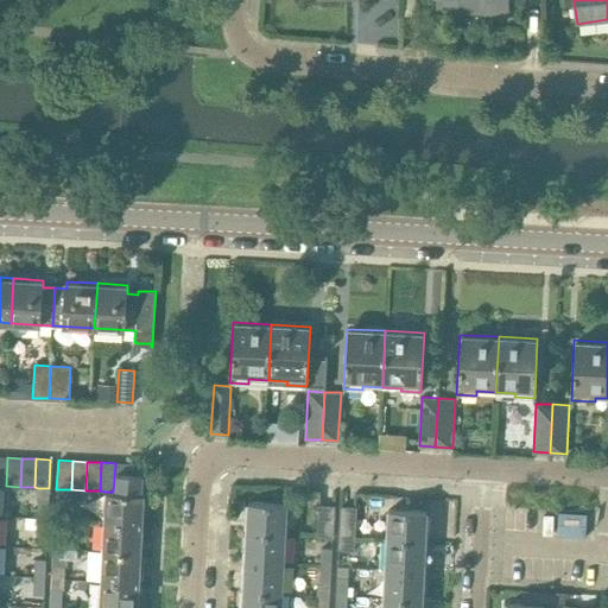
[(130,463),(115,463),(113,492),(128,493),(130,463)]
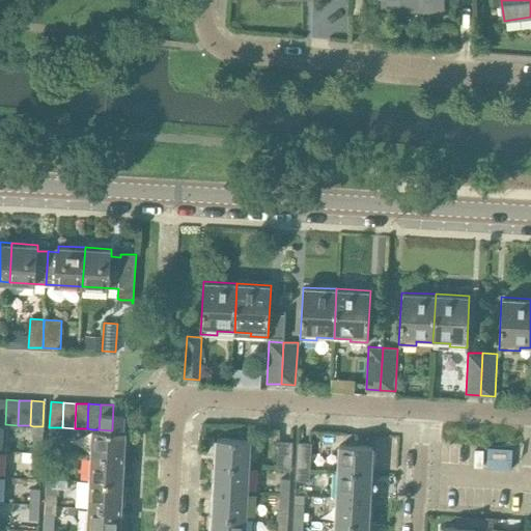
[(44,426),(43,426),(33,426),(32,452),(43,453),(44,426)]
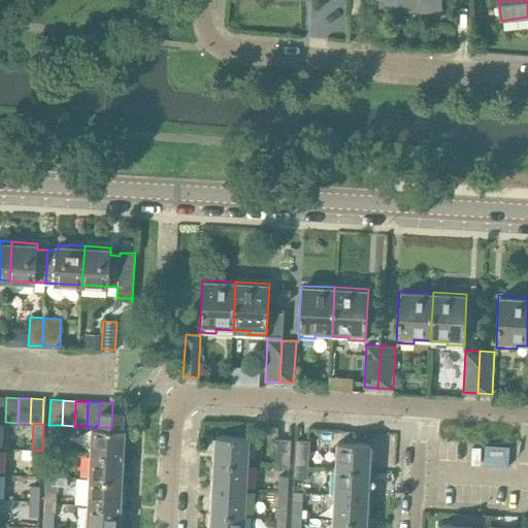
[(48,425),(48,439),(57,440),(58,425),(48,425)]
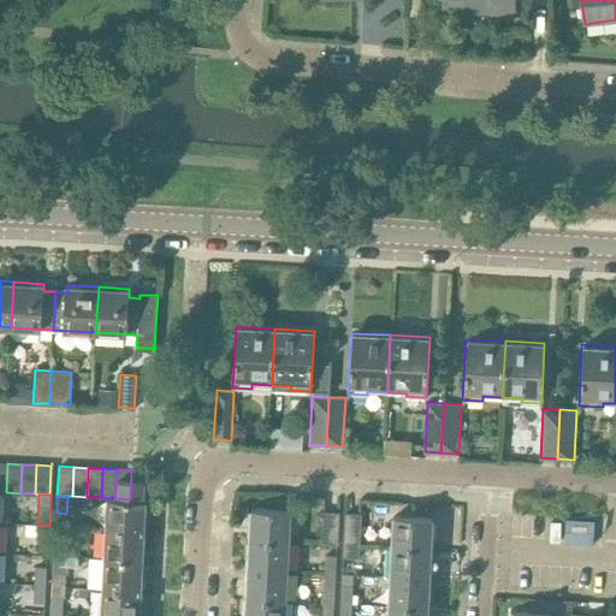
[(107,498),(105,528),(143,531),(144,499),(130,499),(114,498),(107,498)]
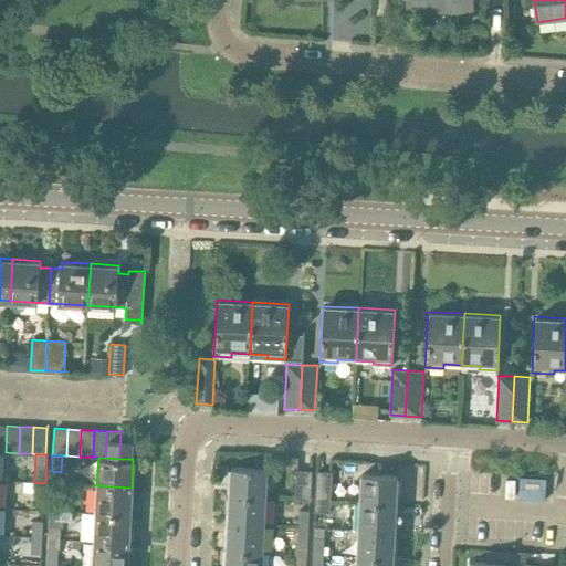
[(230,495),(264,496),(265,469),(231,467),(230,495)]
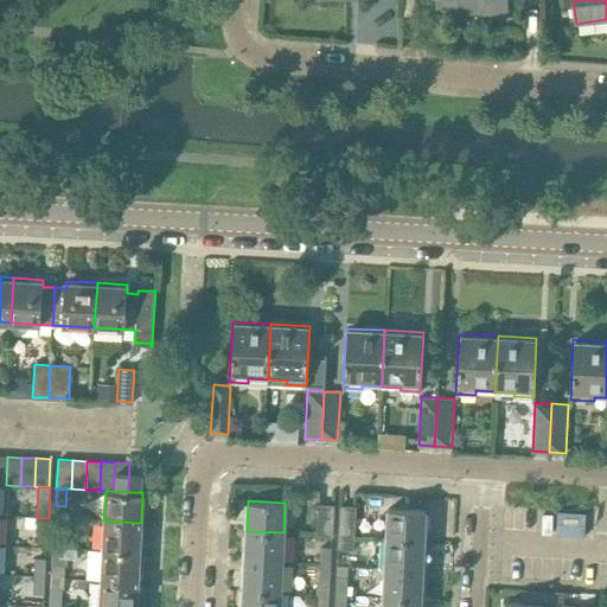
[(332,505),(318,504),(315,535),(331,535),(332,505)]
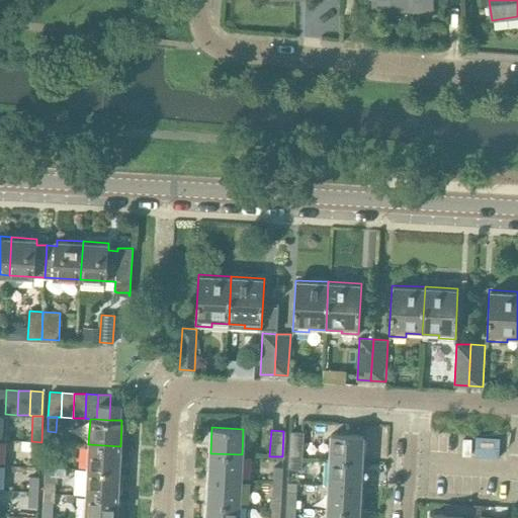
[(289,457),(301,457),(304,432),(290,431),(289,457)]
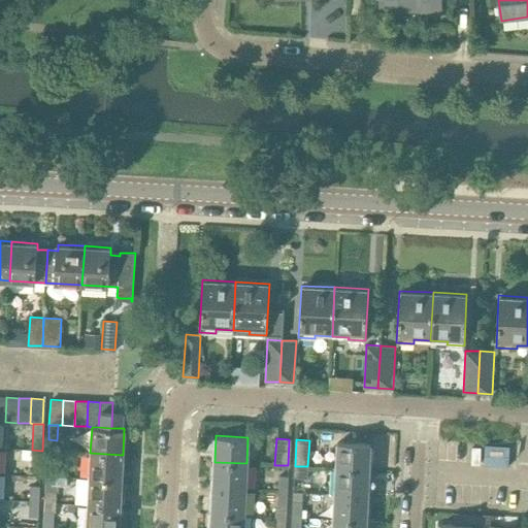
[(336,468),(368,469),(369,443),(337,441),(336,468)]
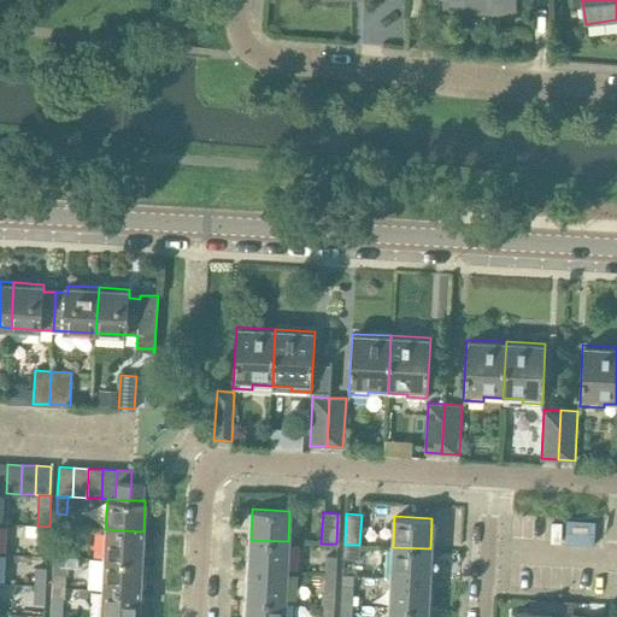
[(48,546),(50,527),(37,526),(37,527),(25,527),(25,538),(36,539),(36,545),(48,546)]
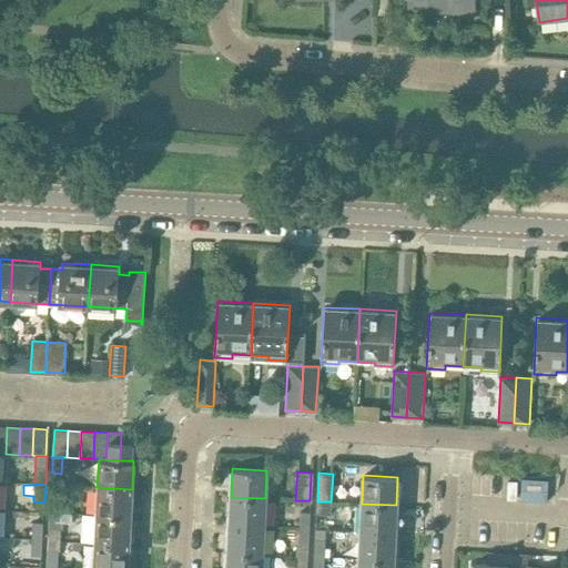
[(64,487),(50,486),(49,513),(62,513),(62,497),(64,497),(64,487)]
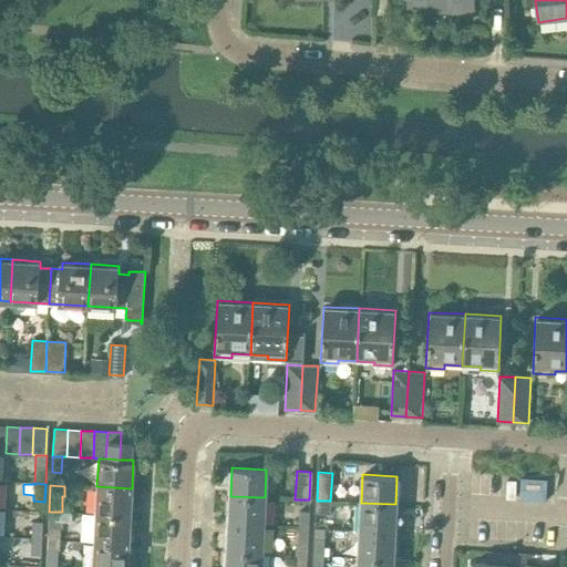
[(96,486),(95,514),(131,516),(132,488),(96,486)]
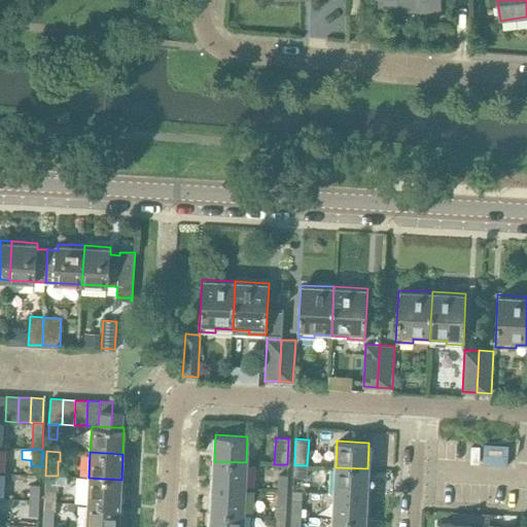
[(245,488),(246,462),(214,461),(212,487),(245,488)]
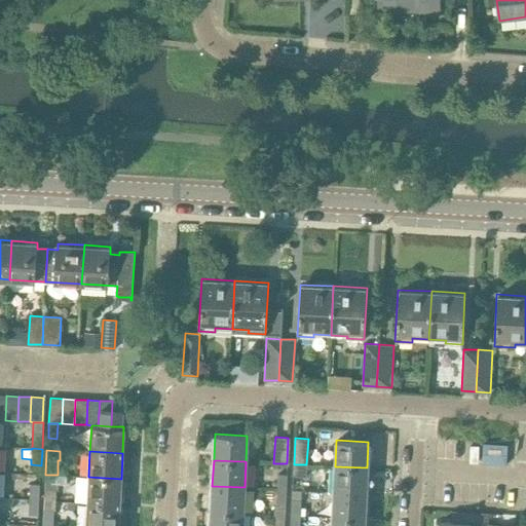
[(306,464),(294,464),(293,475),(306,476),(306,464)]
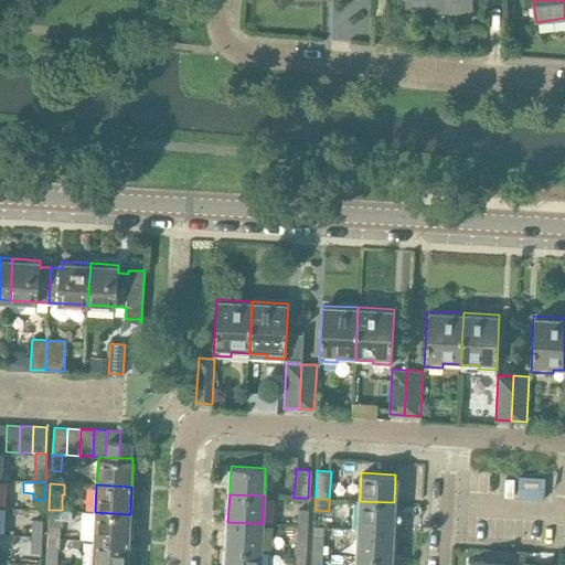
[(360,501),(359,528),(393,529),(394,502),(360,501)]
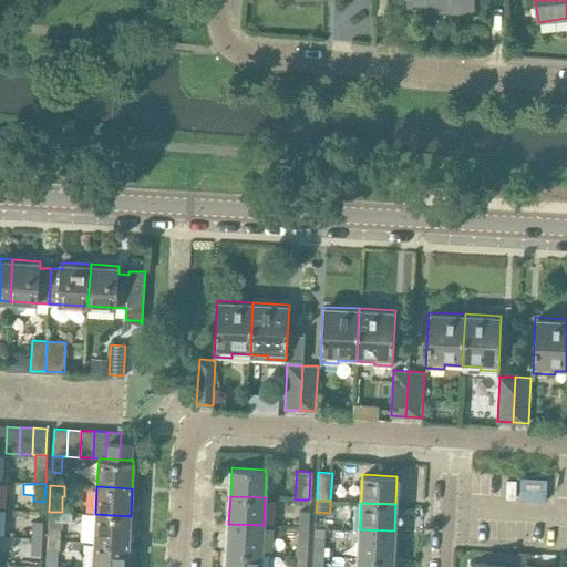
[(310,512),(299,511),(298,527),(309,527),(310,512)]
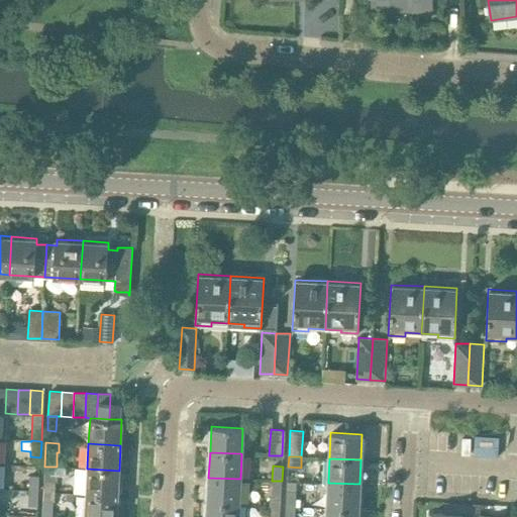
[(43,483),(56,483),(57,467),(44,467),(43,483)]
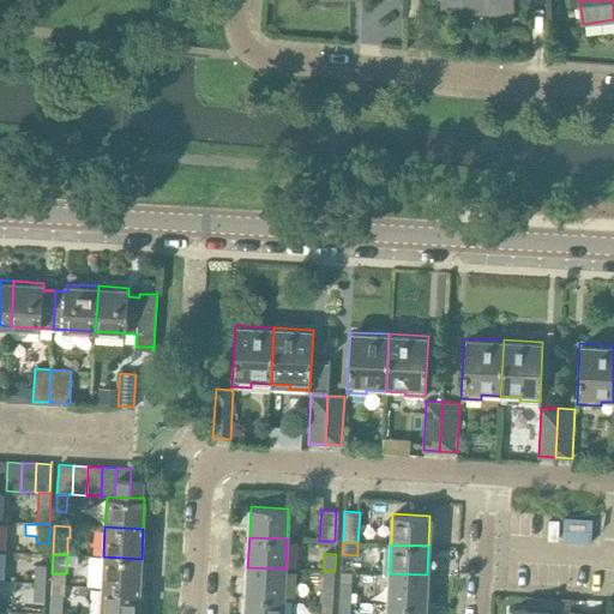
[(103,557),(102,587),(139,588),(142,559),(103,557)]
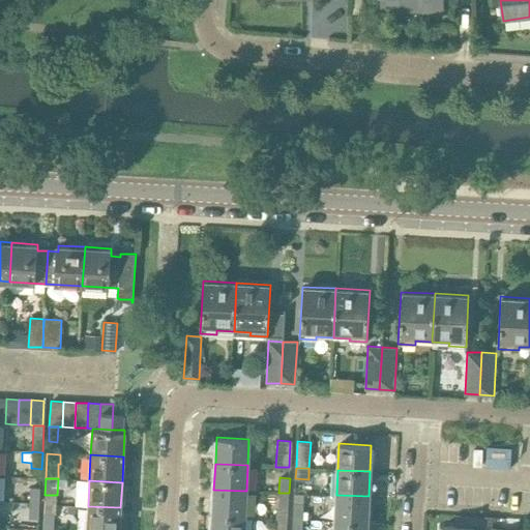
[(40,489),(30,488),(30,503),(39,503),(40,489)]
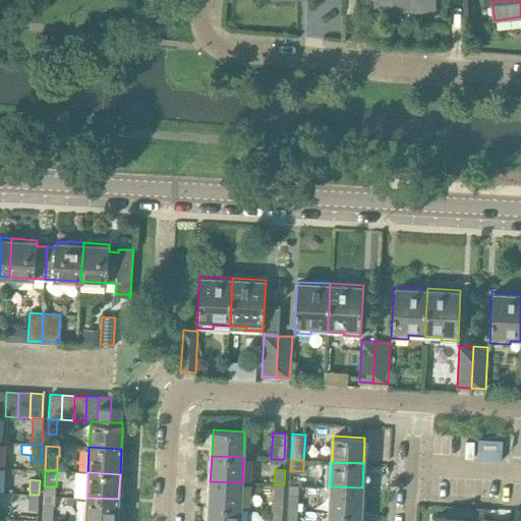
[(210,481),(209,506),(240,508),(242,482),(210,481)]
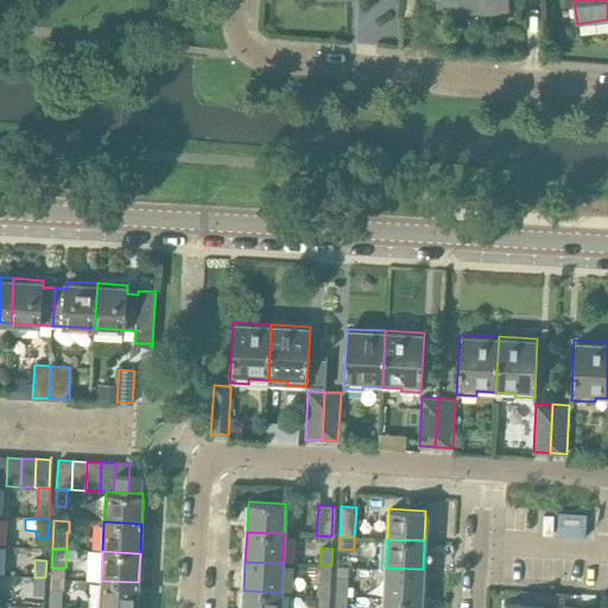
[(330,584),(331,565),(320,565),(318,584),(330,584)]
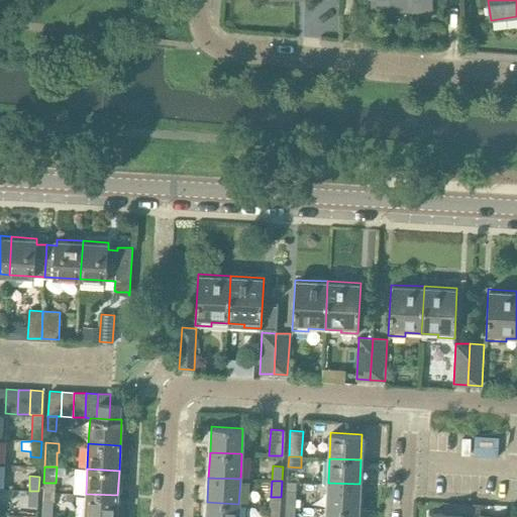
[(328,483),(327,508),(357,510),(359,484),(328,483)]
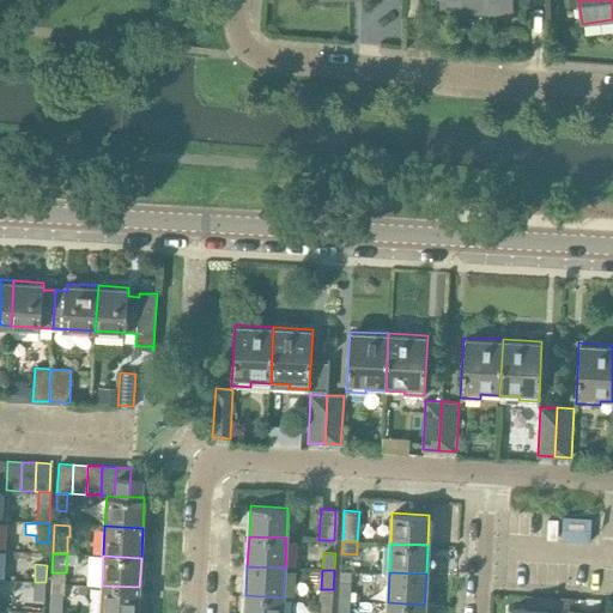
[(34,600),(46,601),(46,582),(35,582),(34,600)]
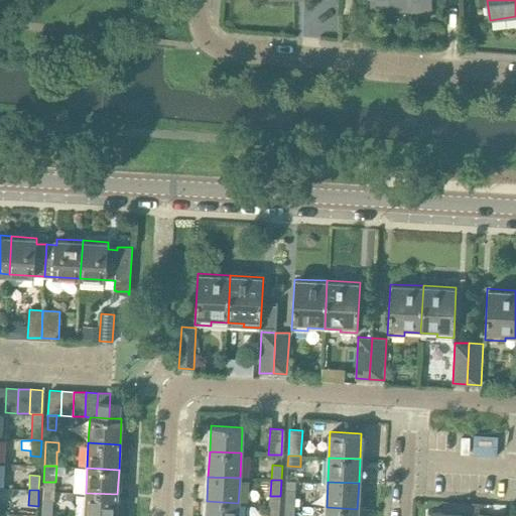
[(295,491),(285,490),(285,505),(294,506),(295,491)]
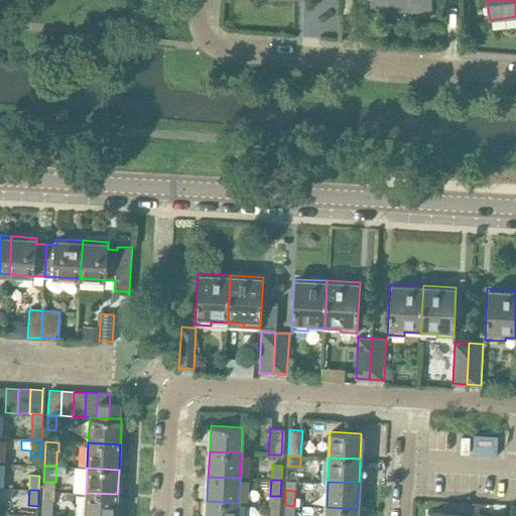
[(86,493),(84,515),(116,515),(117,494),(86,493)]
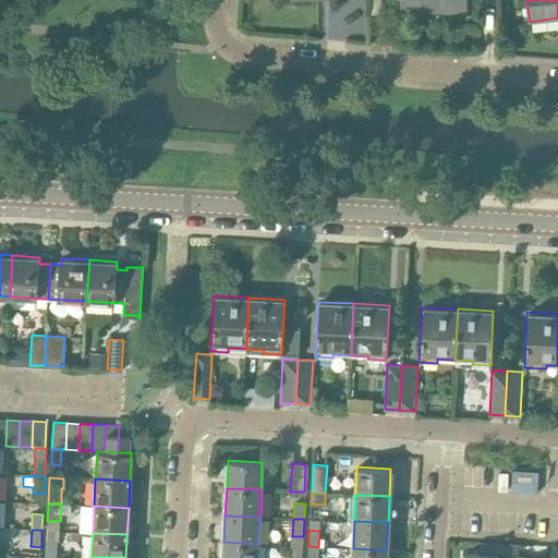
[(57,542),(46,542),(46,557),(57,557),(57,542)]
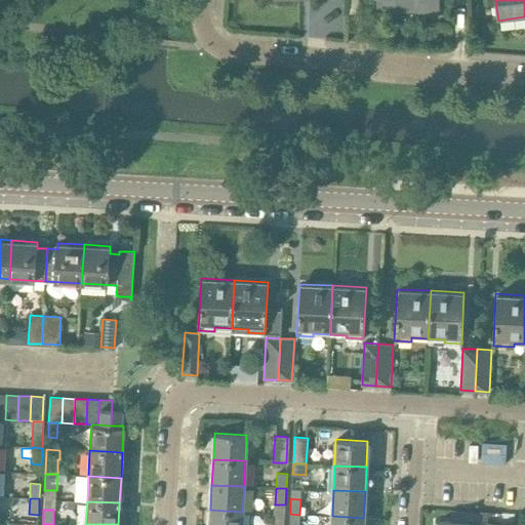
[(241,524),(242,512),(210,510),(209,524),(241,524)]
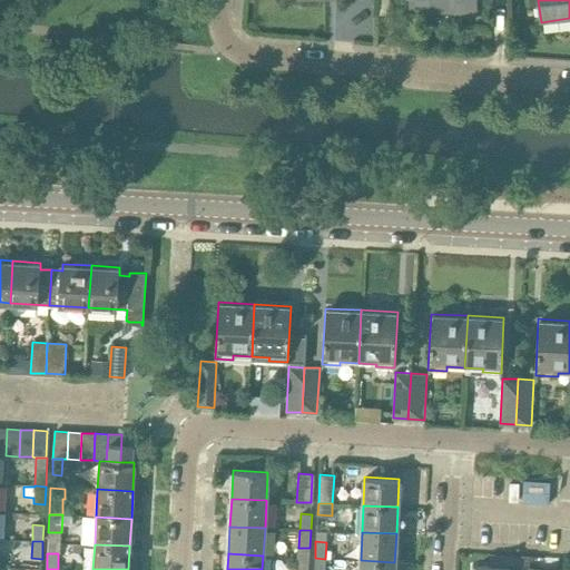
[(314,569),(325,569),(325,559),(315,558),(314,569)]
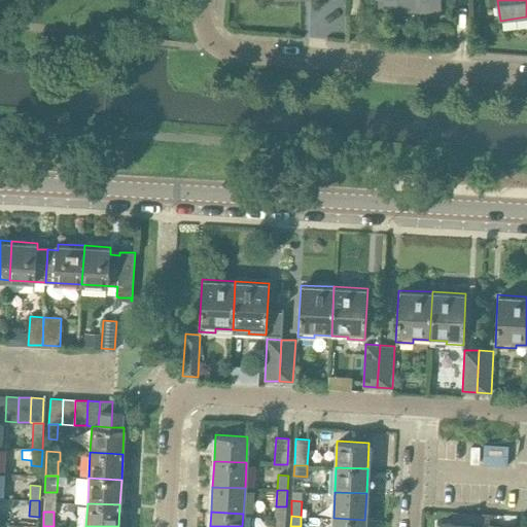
[(334,518),(332,526),(364,526),(364,520),(334,518)]
